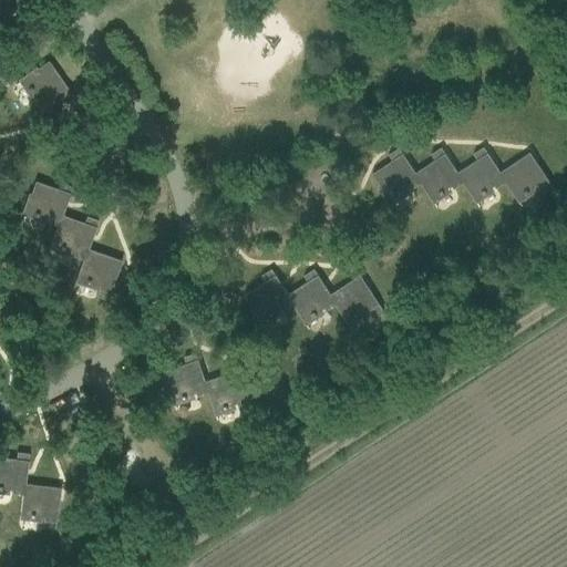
[(10,0),(0,0),(0,19),(14,4),(10,0)]
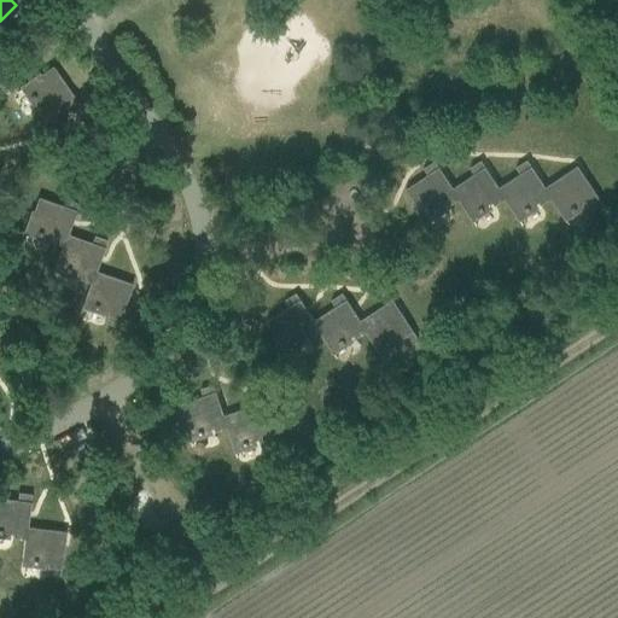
[(30,116),(39,127),(75,100),(52,68),(17,93),(18,94),(25,88),(30,97),(29,98),(31,100),(33,100),(40,110),(30,116)]
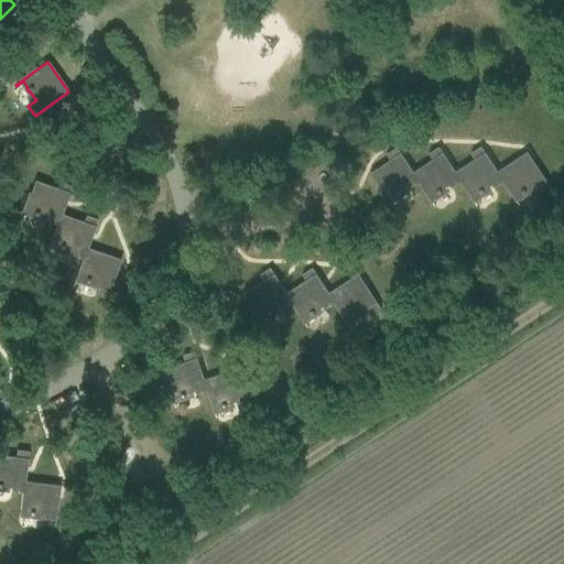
[(433,160),(413,173),(419,183),(435,207),(435,206),(431,199),(437,194),(438,195),(442,193),(441,192),(449,186),(452,188),(461,183),(462,182),(455,173),(456,173),(440,148),(430,154),(433,160)]
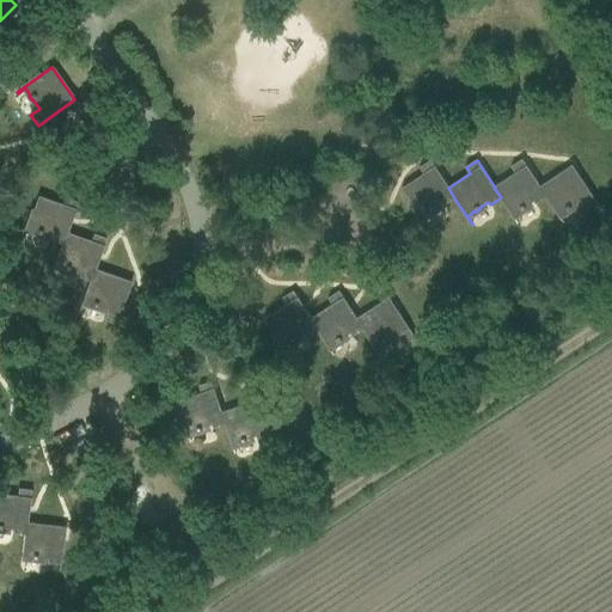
[(536,204),(546,197),(539,188),(540,187),(522,160),(512,167),(515,173),(495,188),(494,188),(501,197),(500,199),(518,224),(519,224),(513,215),(521,210),(521,212),(525,209),(525,208),(534,201),(536,204)]
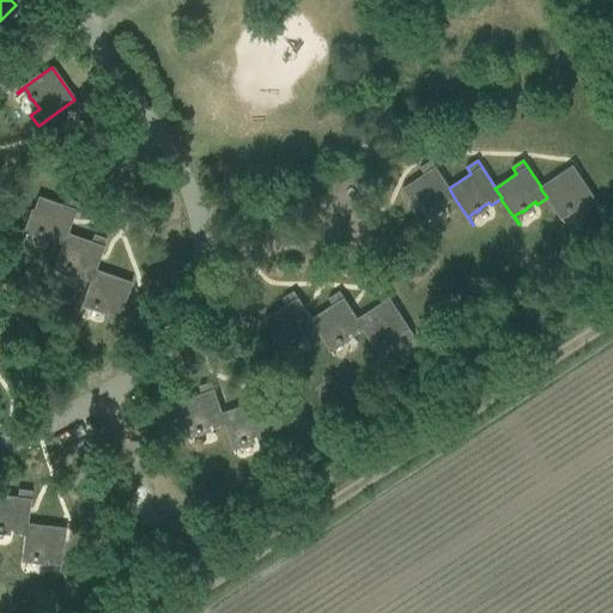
[(445,206),(455,199),(449,188),(431,162),(420,168),(425,175),(402,189),(426,225),(428,225),(423,217),(430,211),(431,213),(435,211),(434,208),(443,202),(445,206)]
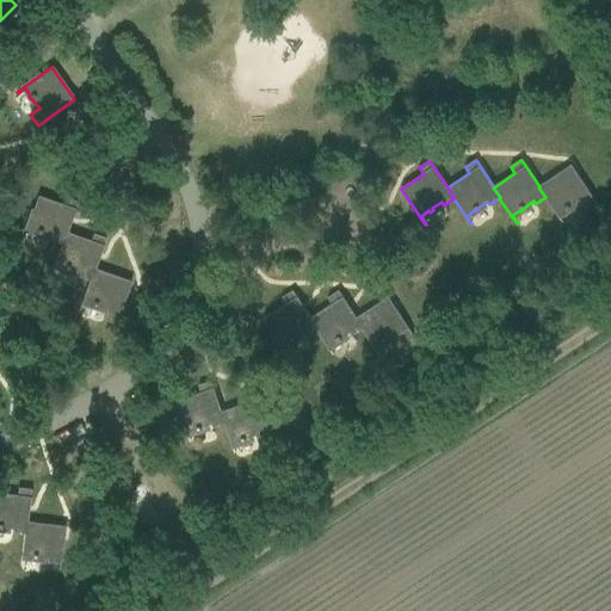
[(545,197),(562,223),(563,222),(557,215),(566,209),(567,210),(571,208),(569,207),(579,201),(585,210),(596,203),(572,166),(539,186),(538,187),(545,197)]
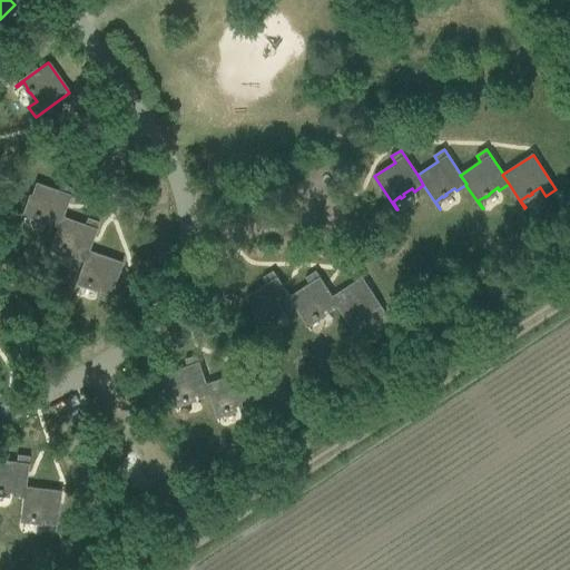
[(61,217),(62,217),(72,189),(61,185),(58,192),(35,184),(21,220),(22,222),(26,213),(33,216),(33,217),(37,218),(38,217),(48,220),(47,224),(57,228),(58,228),(61,217)]
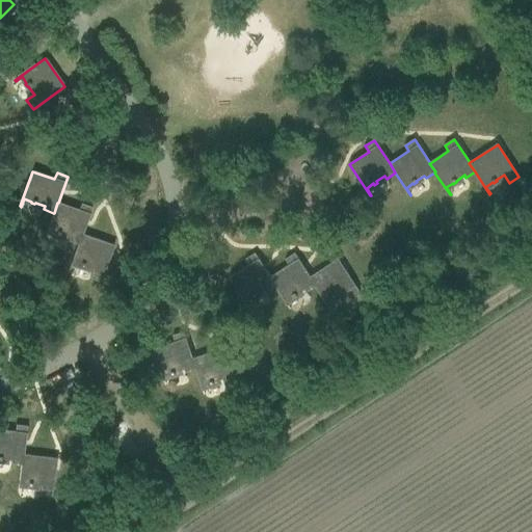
[(81,235),(82,235),(91,208),(81,205),(79,210),(58,203),(57,203),(54,213),(53,213),(45,238),(48,231),(56,233),(55,235),(59,236),(59,234),(69,238),(68,241),(78,244),(81,235)]
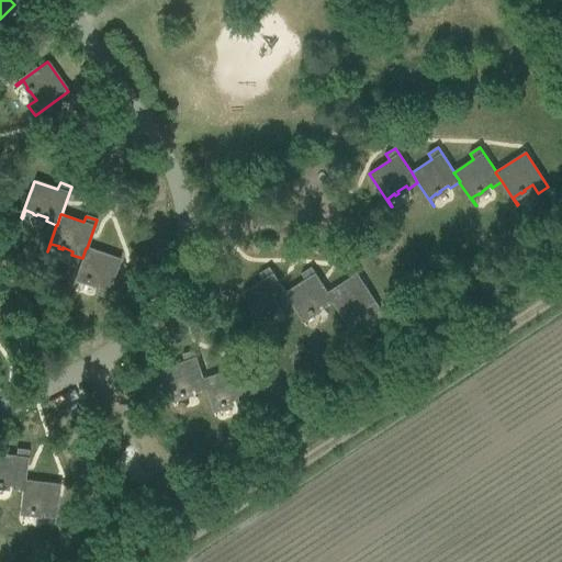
[(120,259),(87,248),(86,248),(82,258),(72,284),(74,285),(76,277),(85,280),(85,281),(88,282),(88,281),(99,284),(94,294),(107,299),(120,259)]
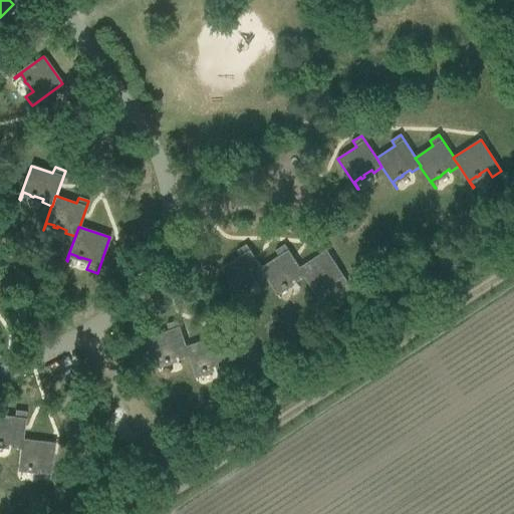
[(257,282),(266,277),(266,276),(261,268),(247,245),(237,251),(241,256),(222,268),(242,299),(243,298),(238,291),(245,287),(246,288),(248,286),(248,285),(256,280),(257,282)]
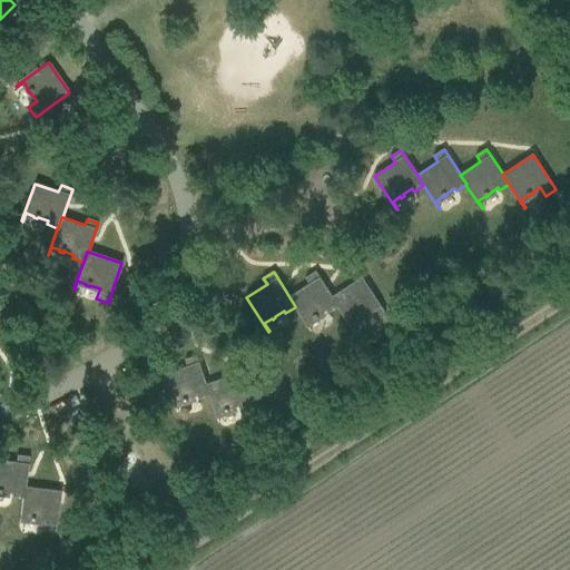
[(310,284),(290,297),(295,306),(295,307),(311,332),(312,331),(306,323),(314,318),(315,320),(318,317),(317,316),(326,311),(328,313),(337,307),(338,306),(332,297),(333,297),(316,272),(306,278),(310,284)]
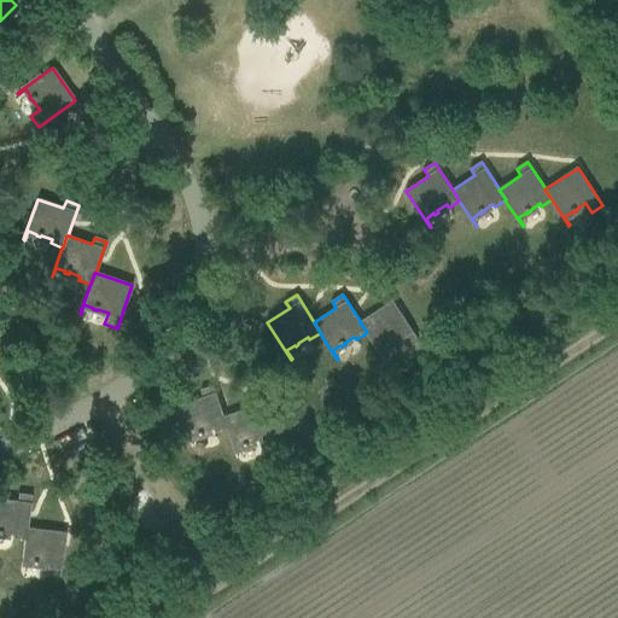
[(394,301),(361,322),(360,322),(367,332),(366,333),(383,360),(384,359),(379,350),(386,345),(388,347),(391,344),(390,343),(401,337),(407,347),(418,339),(394,301)]
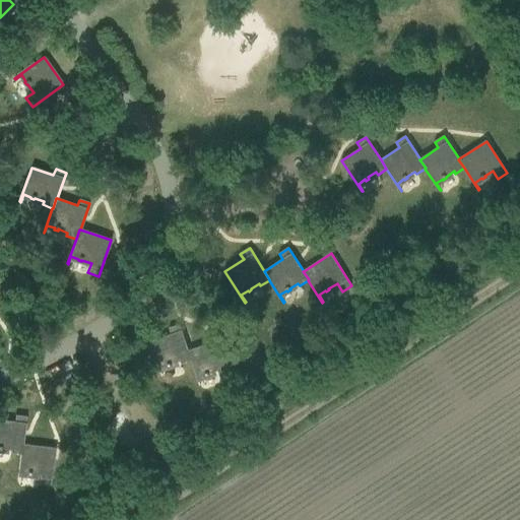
[(188,350),(189,350),(180,325),(169,328),(172,334),(150,341),(161,377),(163,376),(159,369),(168,366),(168,367),(172,366),(171,365),(180,362),(181,365),(191,361),(188,350)]
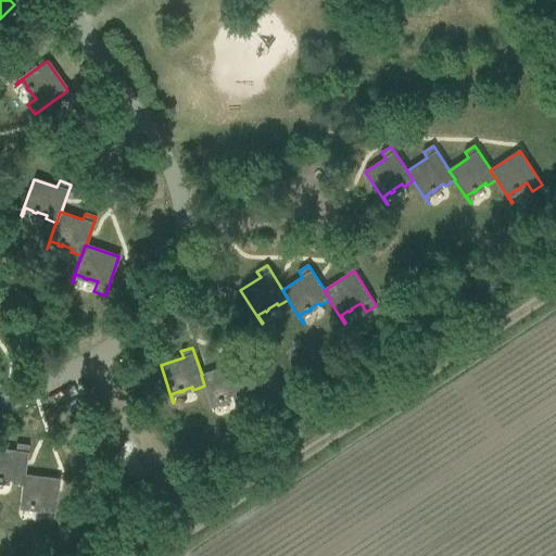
[(235,364),(202,375),(201,375),(204,386),(213,413),(214,412),(212,404),(219,401),(220,402),(224,401),(224,400),(234,396),(237,406),(248,402),(235,364)]
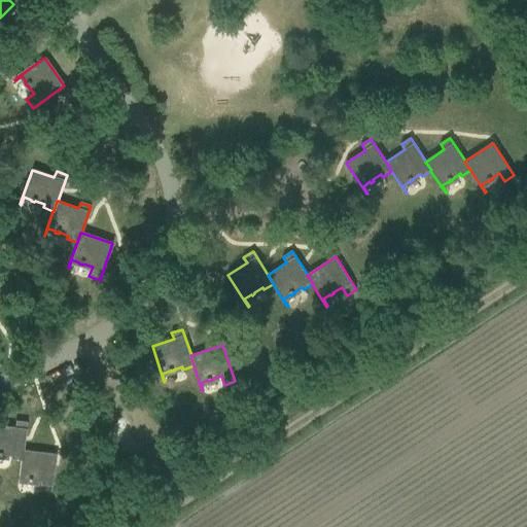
[(0,425),(0,456),(1,456),(1,455),(10,456),(10,459),(21,460),(21,461),(23,451),(27,423),(15,421),(14,428),(0,425)]
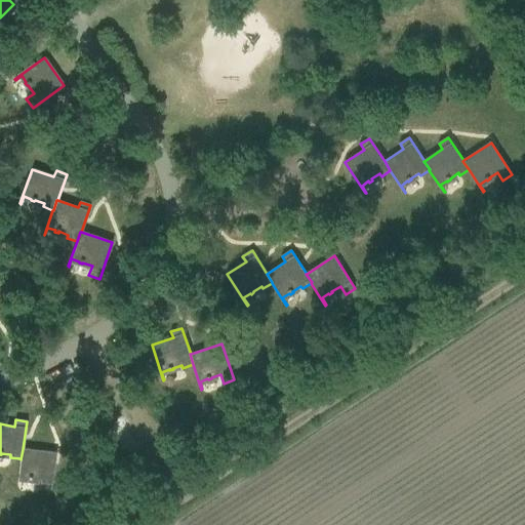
[(55,453),(23,449),(21,459),(21,458),(17,485),(18,485),(18,477),(28,478),(27,480),(31,480),(31,479),(41,480),(39,489),(50,491),(55,453)]
